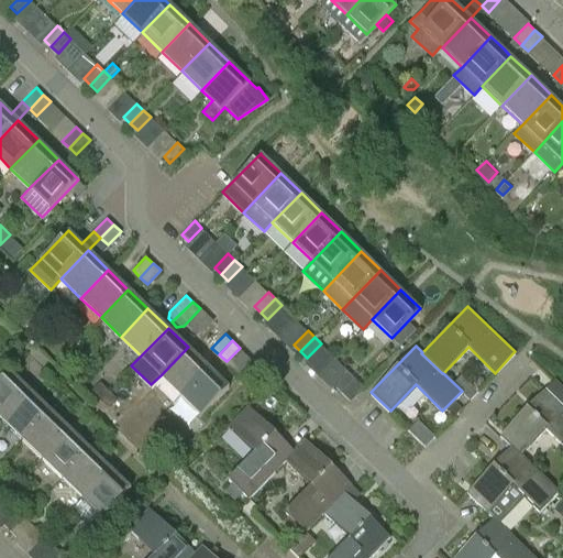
[(188,347),(161,375),(180,394),(208,367),(188,347)]
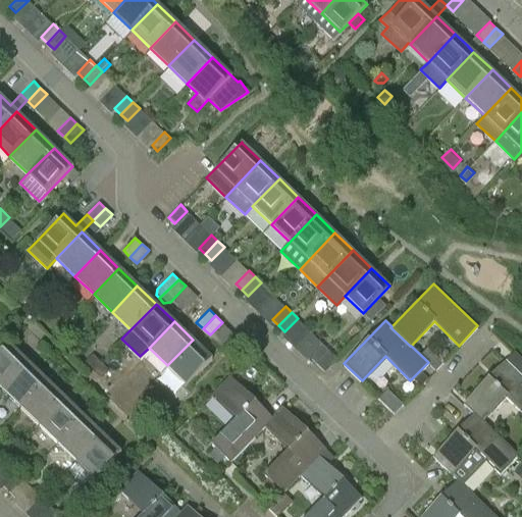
[(171,384),(178,376),(186,383),(211,358),(193,340),(167,365),(160,373),(171,384)]
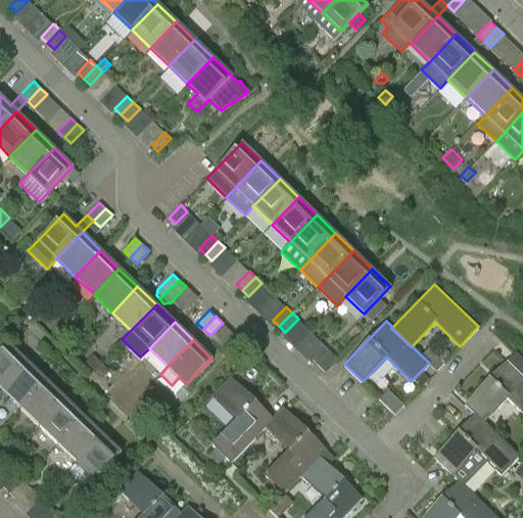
[(323,343),(311,356),(317,363),(326,371),(338,358),(329,349),(323,343)]
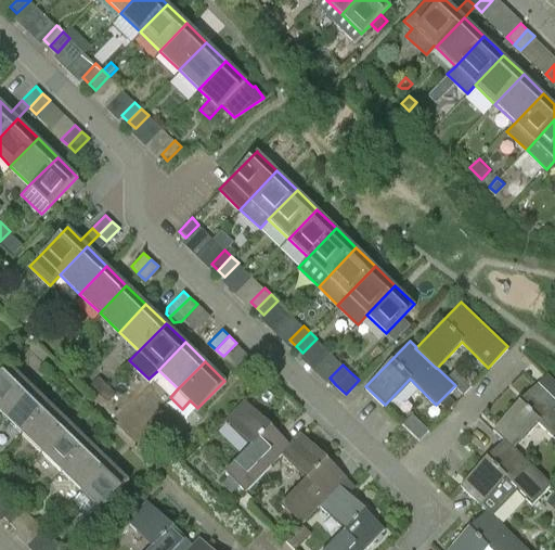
[(0,374),(0,412),(1,414),(30,385),(10,366),(0,374)]
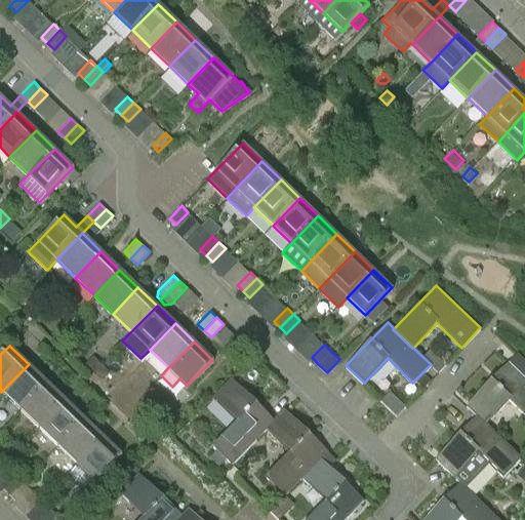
[(91,356),(99,364),(107,357),(98,349),(91,356)]
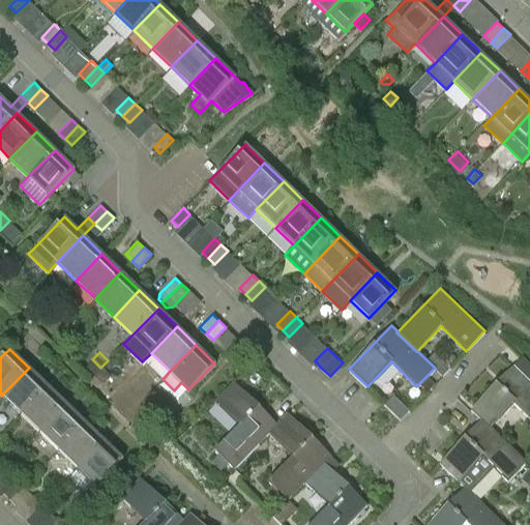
[(529,362),(522,355),(513,363),(471,408),(481,417),(490,427),(491,427),(513,402),(529,417),(529,362)]
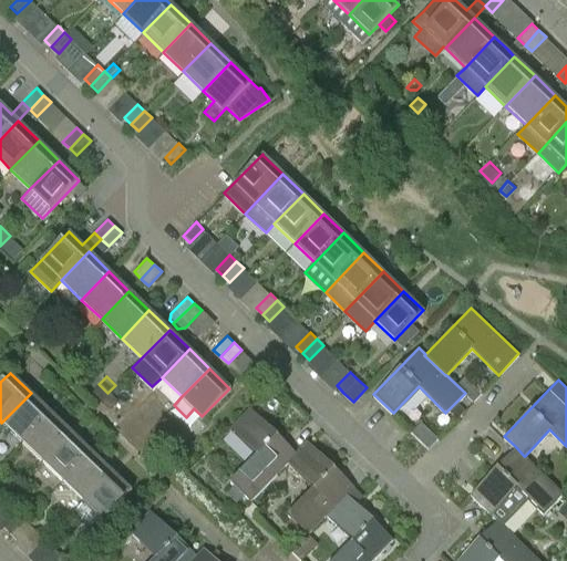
[(115,385),(107,393),(117,402),(125,394),(115,385)]
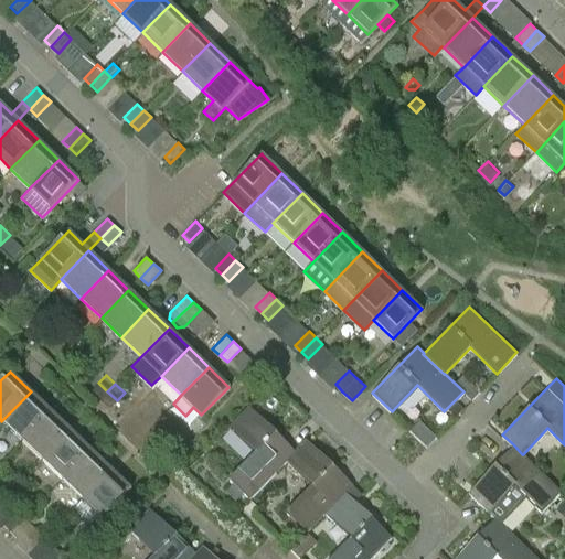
[(51,410),(31,391),(1,421),(22,441),(51,410)]
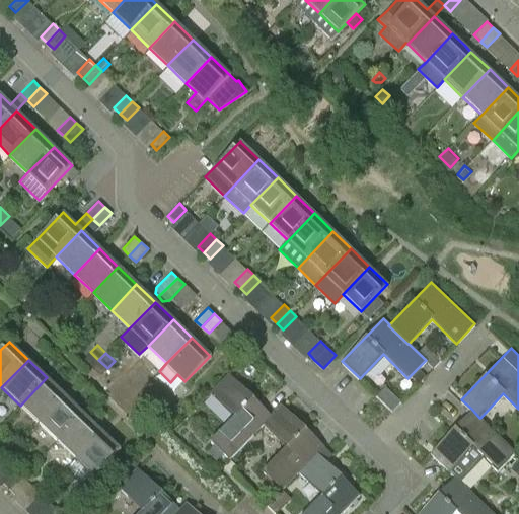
[(229,456),(262,423),(270,415),(226,373),(209,391),(234,415),(211,439),(214,442),(223,451),(229,456)]
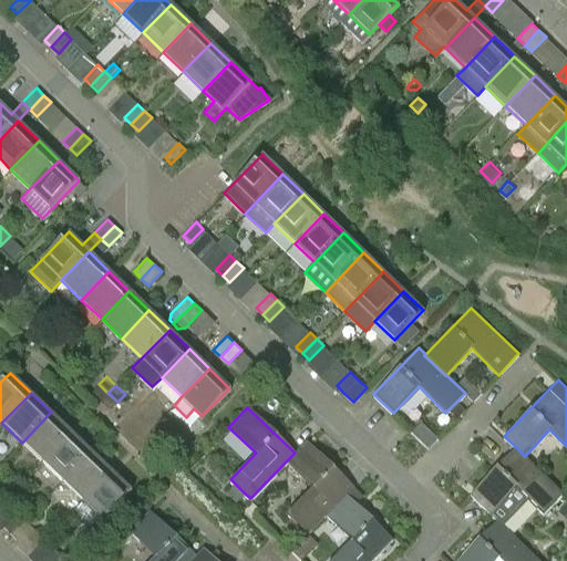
[(42,461),(71,432),(51,412),(22,443),(42,461)]
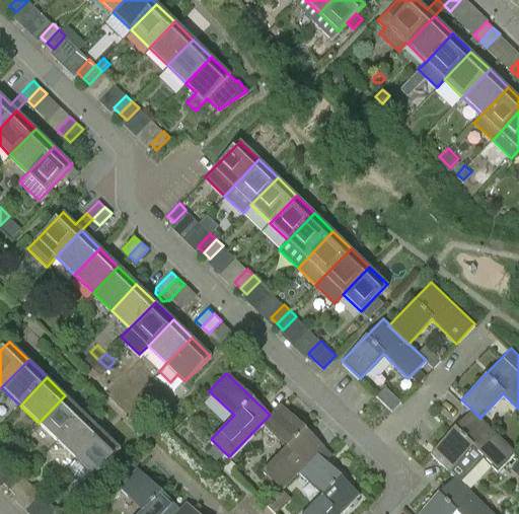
[(376,393),(391,409),(400,400),(384,384),(376,393)]
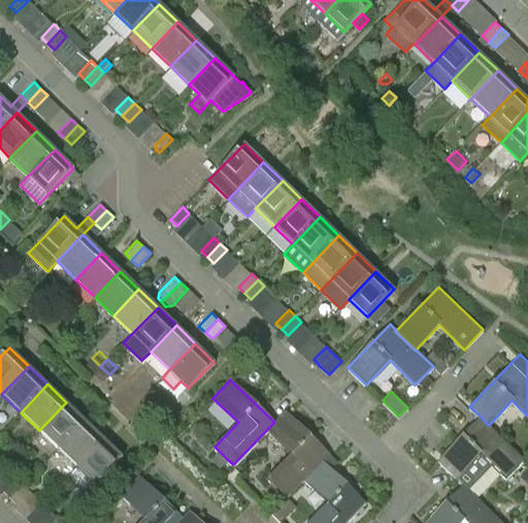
[(85,420),(66,402),(39,430),(58,448),(85,420)]
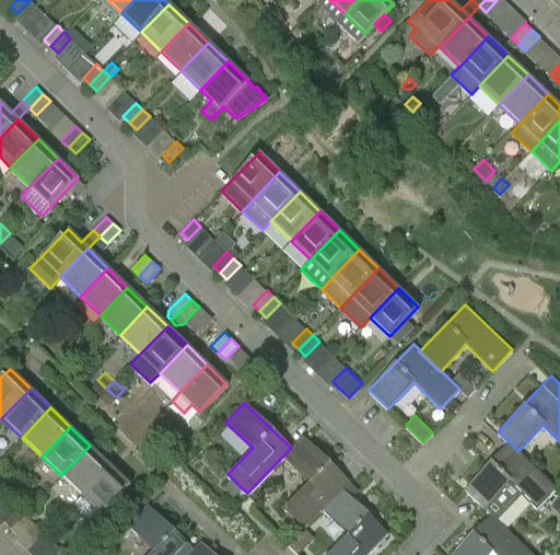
[(302,436),(291,448),(282,457),(310,482),(283,509),(303,529),(321,509),(340,488),(341,489),(349,481),(302,436)]
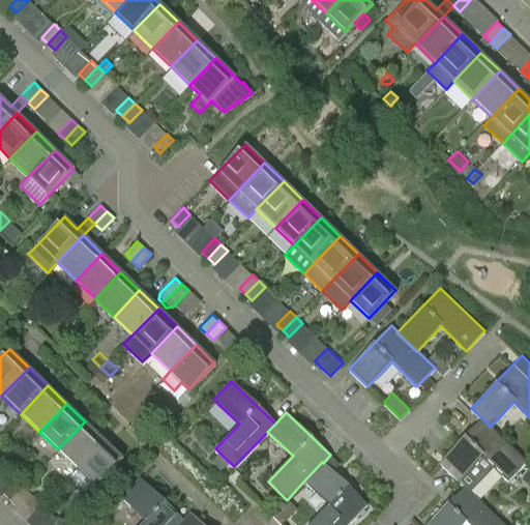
[(481,417),(439,461),(469,490),(493,466),(507,479),(525,460),(491,427),(490,427),(481,417)]
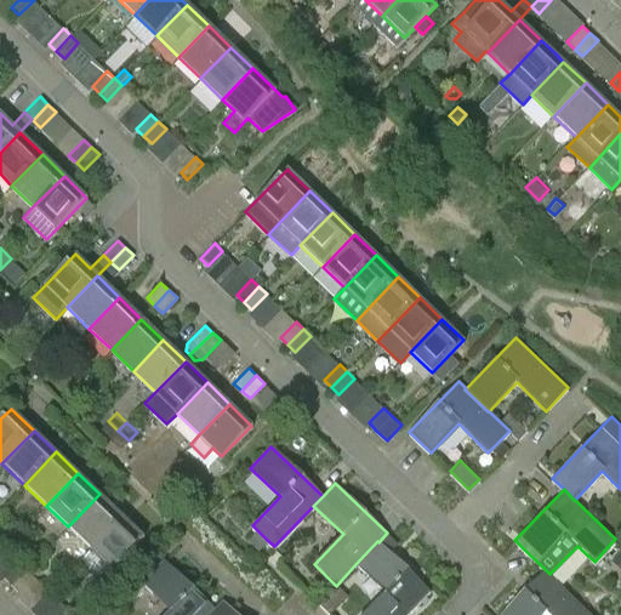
[(90,548),(121,516),(100,494),(68,527),(90,548)]
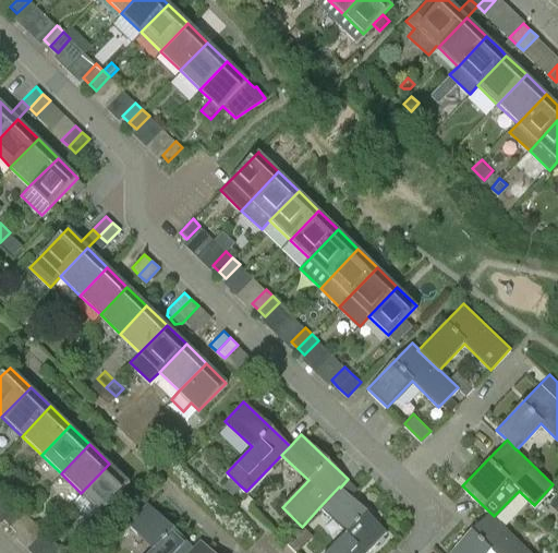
[(129,482),(109,464),(81,493),(100,513),(129,482)]
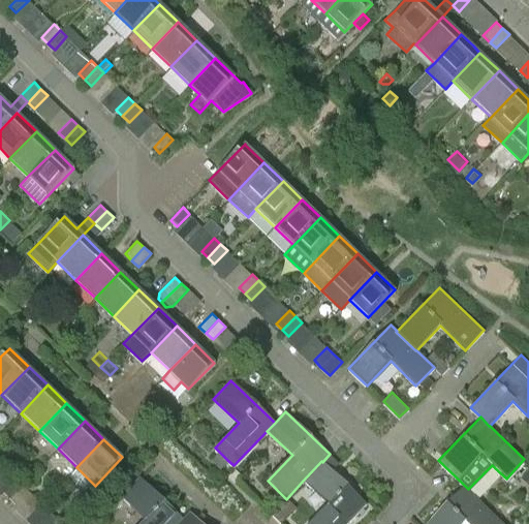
[(227,460),(218,451),(211,459),(221,467),(227,460)]
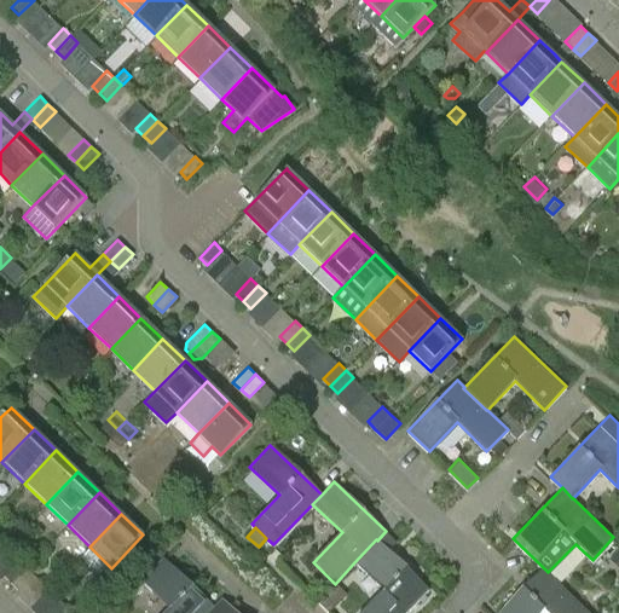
[(354,562),(382,589),(359,612),(404,612),(427,589),(377,541),(376,539),(354,562)]
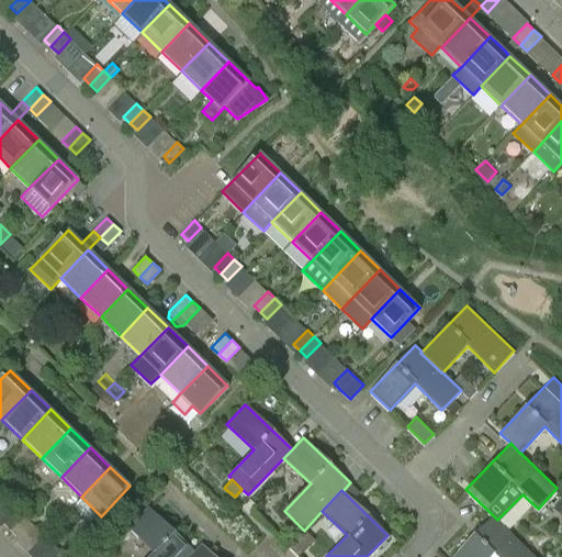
[(187,556),(194,550),(147,505),(128,526),(155,552),(148,556),(187,556)]
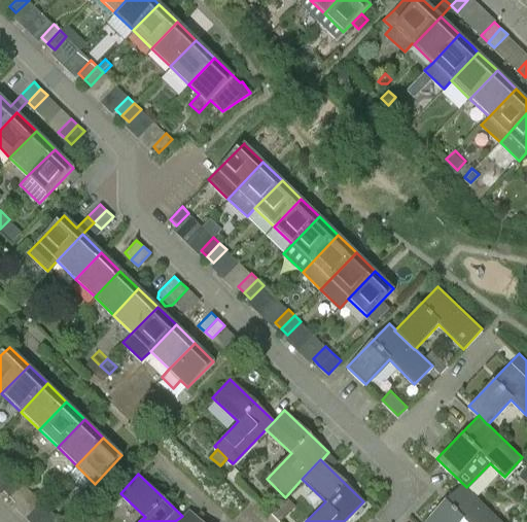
[(3,489),(9,495),(23,482),(16,476),(3,489)]
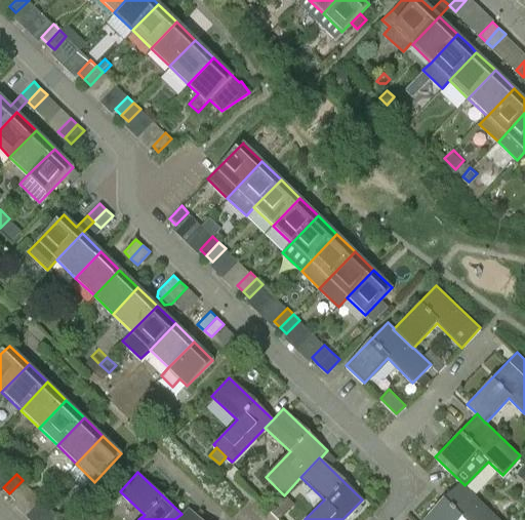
[(23,480),(9,493),(16,500),(29,486),(23,480)]
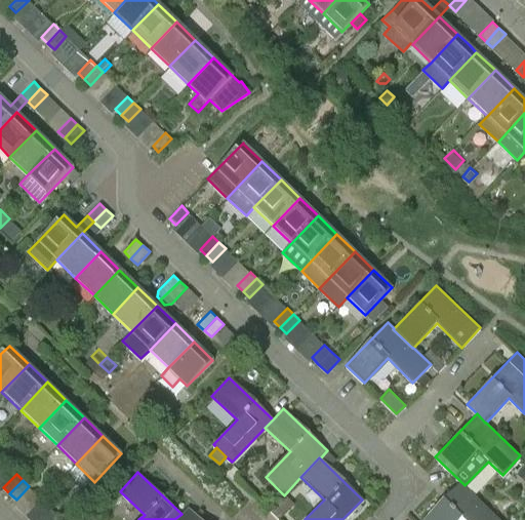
[(461,519),(499,519),(459,482),(422,519),(457,519),(459,518),(461,519)]
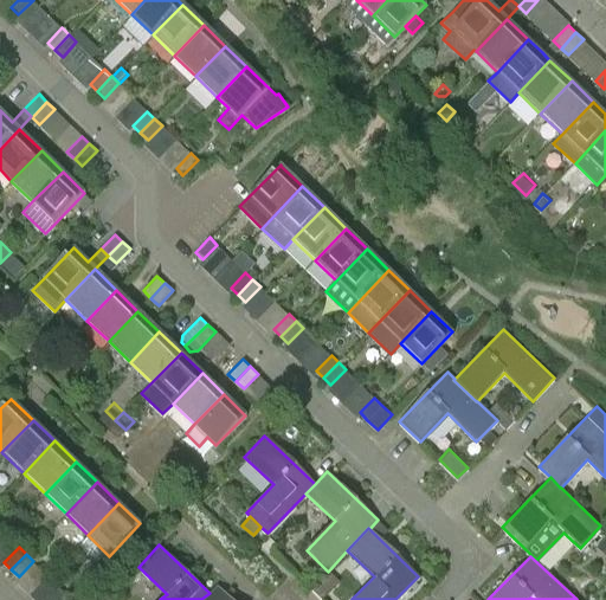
[(210,593),(201,599),(233,599),(217,585),(210,593)]
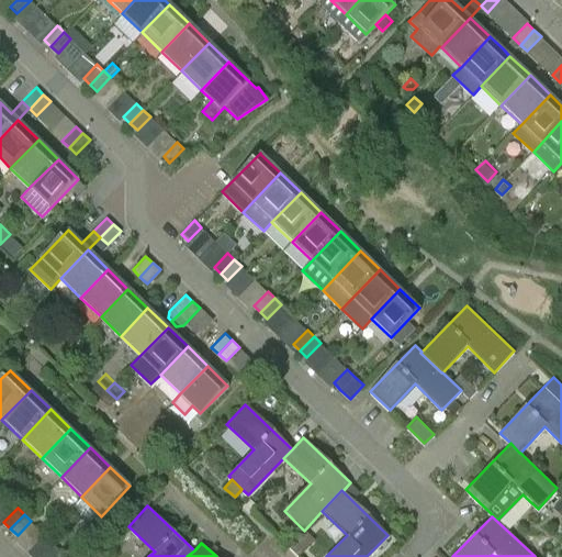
[(57,547),(47,556),(58,556),(63,552),(57,547)]
